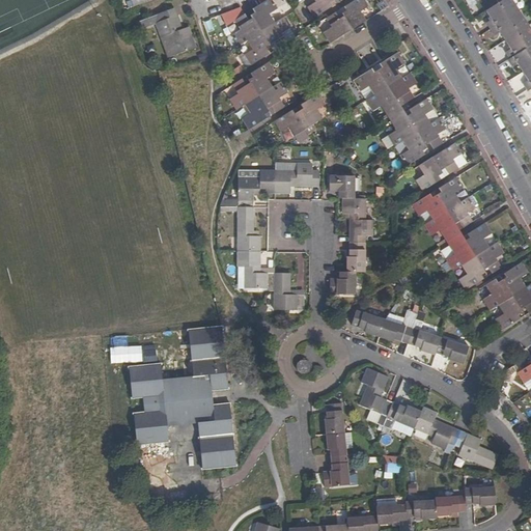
[(272,0),(267,0),(253,9),(255,12),(250,16),(252,18),(248,21),(245,15),(234,21),(240,29),(231,34),(239,46),(247,40),(252,49),(244,54),(250,65),(269,54),(267,50),(271,47),(269,45),(274,42),(278,48),(287,43),(282,33),(290,28),(283,17),(275,22),(269,14),(277,8),(272,0)]
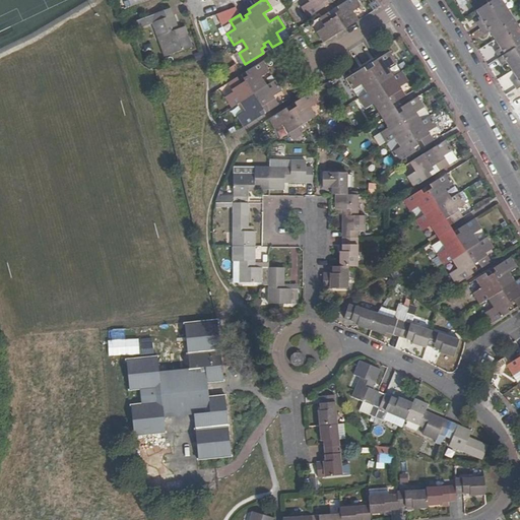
[(300,7),(307,18),(324,6),(322,3),(326,0),(332,0),(333,1),(334,0),(307,0),(308,2),(300,7)]
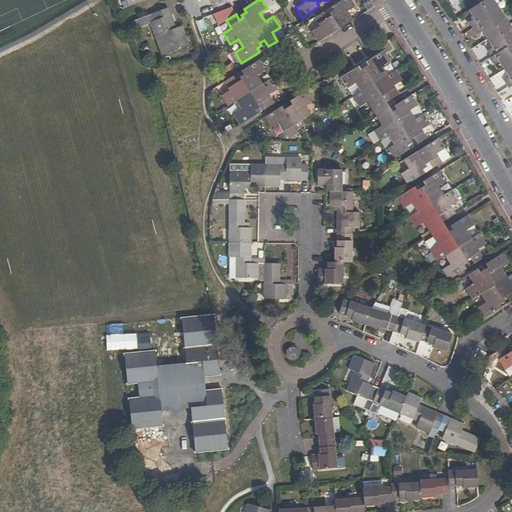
[(318,42),(353,20),(347,11),(356,5),(352,0),(341,0),(332,6),(334,10),(329,13),(331,15),(327,18),(323,11),(313,18),(319,26),(311,31),(318,42)]
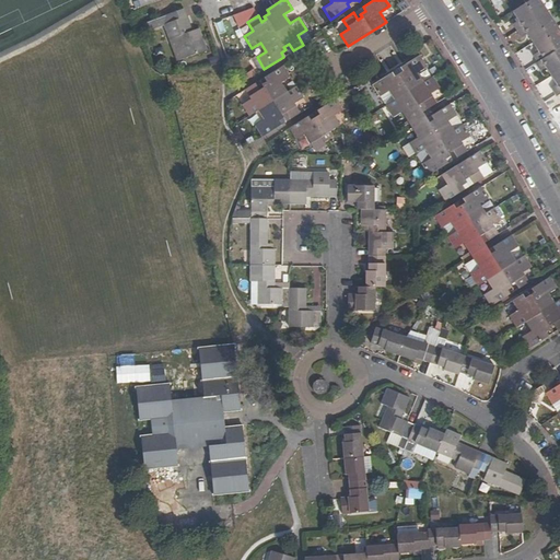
[(528,0),(525,2),(513,10),(520,20),(514,24),(517,30),(547,10),(540,0),(528,0)]
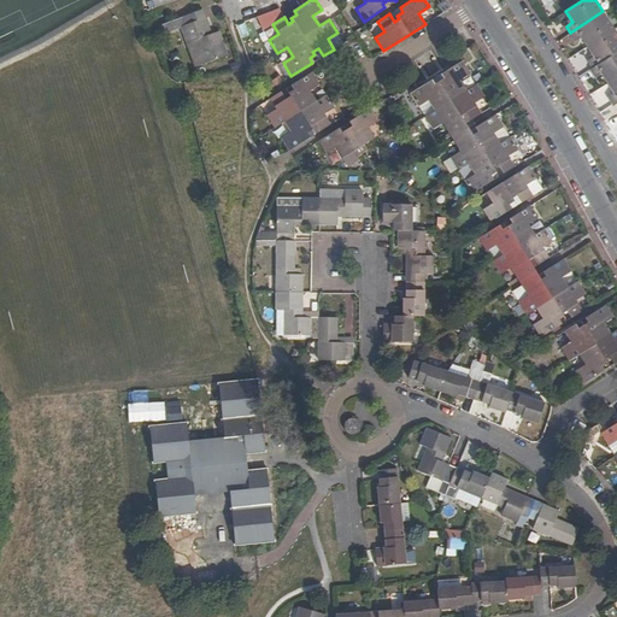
[(203,10),(170,21),(174,30),(181,28),(187,43),(194,41),(203,64),(228,56),(222,37),(213,41),(203,10)]
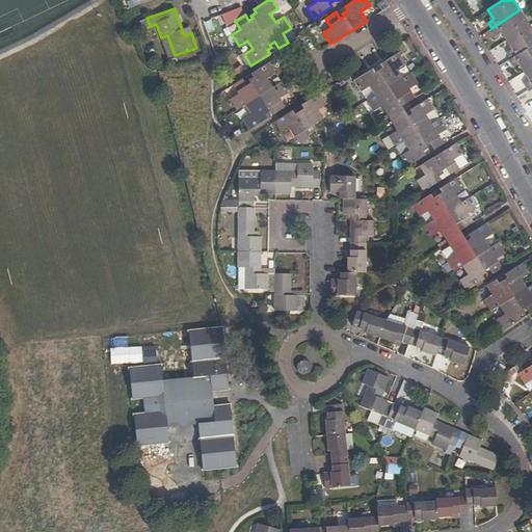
[(520,9),(491,28),(497,36),(502,32),(506,40),(529,25),(520,9)]
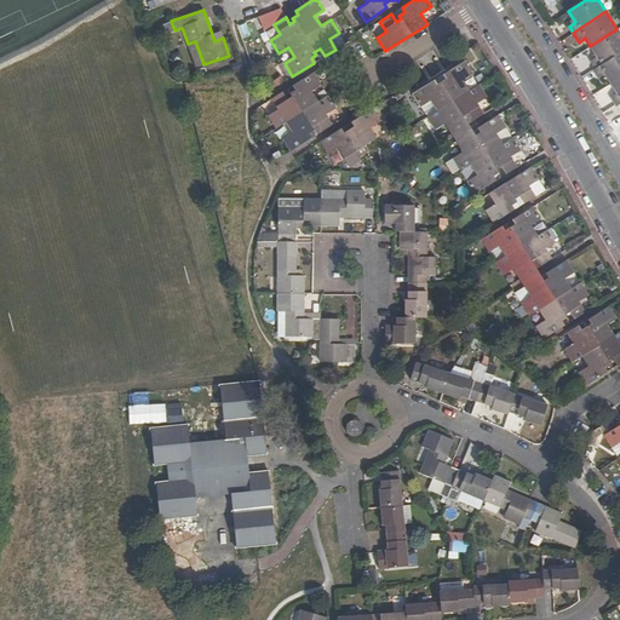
[(236,26),(241,38),(250,35),(246,22),(236,26)]
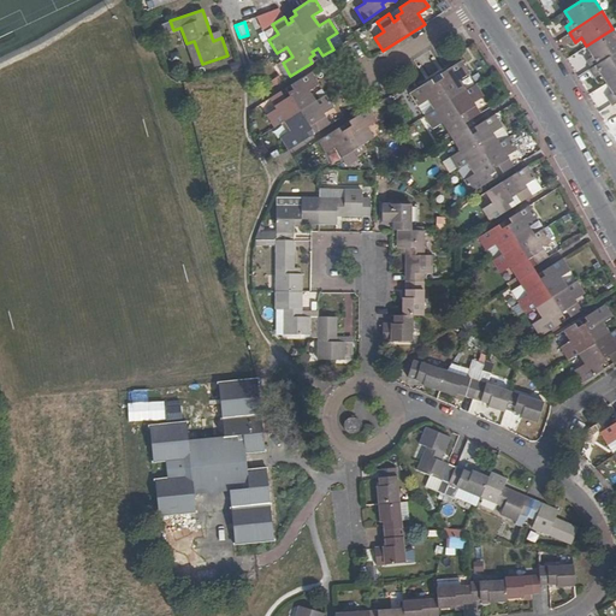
[(615,33),(612,29),(586,46),(592,55),(587,59),(592,67),(615,51),(615,33)]
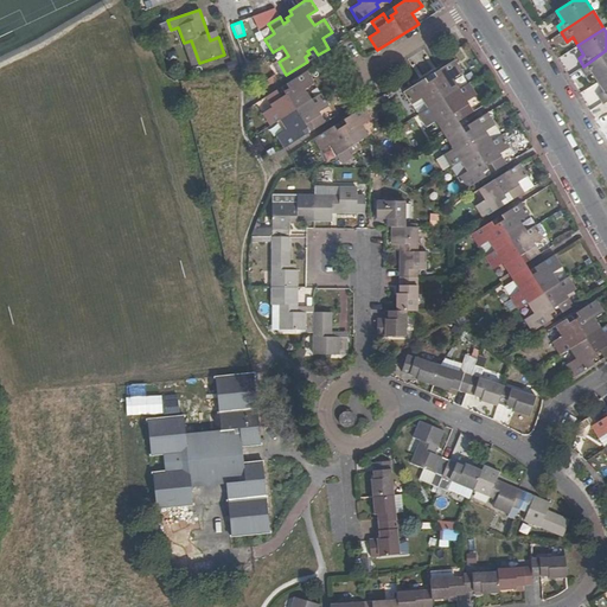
[(606,50),(583,66),(581,68),(586,76),(592,72),(598,82),(606,75),(606,50)]
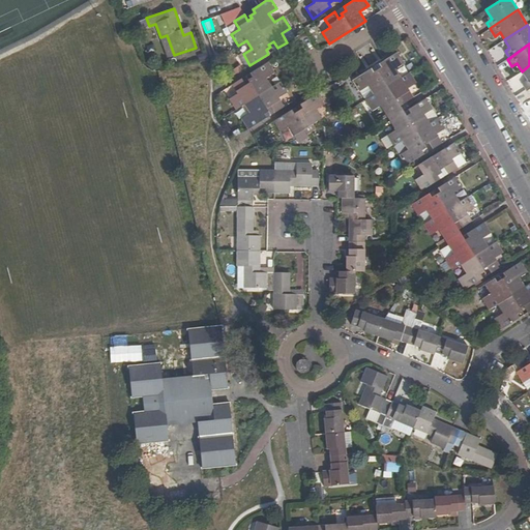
[(373,94),(364,100),(372,111),(380,106),(394,130),(386,135),(393,146),(402,141),(407,150),(399,155),(406,166),(423,154),(421,151),(425,148),(423,145),(429,142),(433,149),(442,143),(437,134),(445,128),(438,118),(430,123),(423,114),(433,109),(425,98),(408,110),(410,114),(406,116),(398,102),(401,99),(404,104),(413,97),(408,88),(416,83),(409,71),(401,77),(395,68),(404,63),(396,52),(379,64),(381,67),(373,72),(370,69),(352,81),(359,92),(367,86),(373,94)]
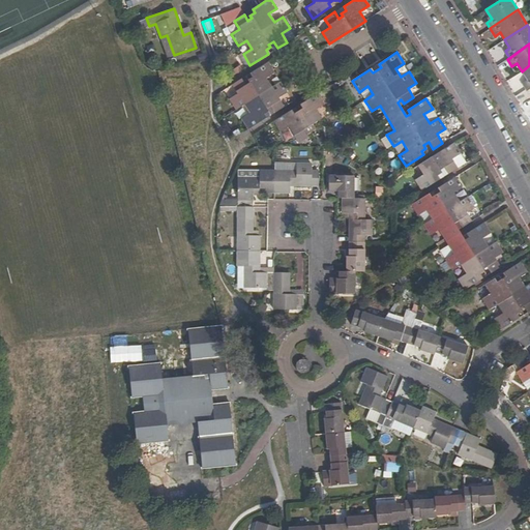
[(240,118),(247,129),(266,118),(264,114),(268,112),(266,109),(270,106),(274,113),(284,107),(278,97),(287,92),(280,81),(271,87),(266,78),(274,72),(267,62),(245,76),(249,83),(245,85),(241,78),(232,84),(237,93),(229,98),(235,110),(244,105),(249,113),(240,118)]
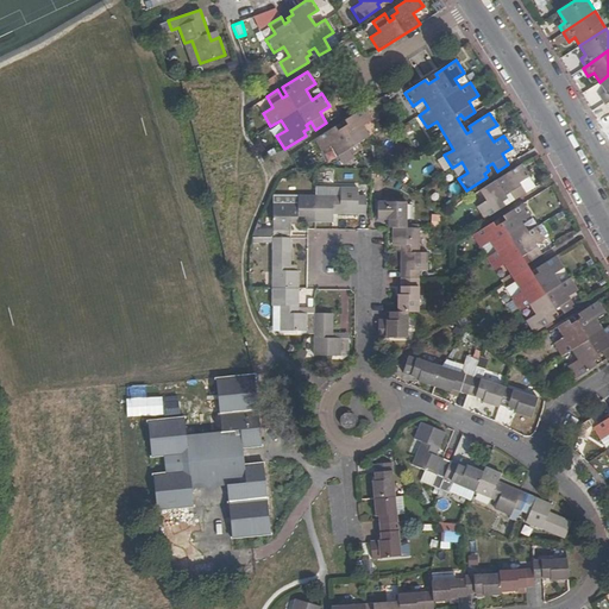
[(413,106),(419,115),(428,108),(422,99),(413,106)]
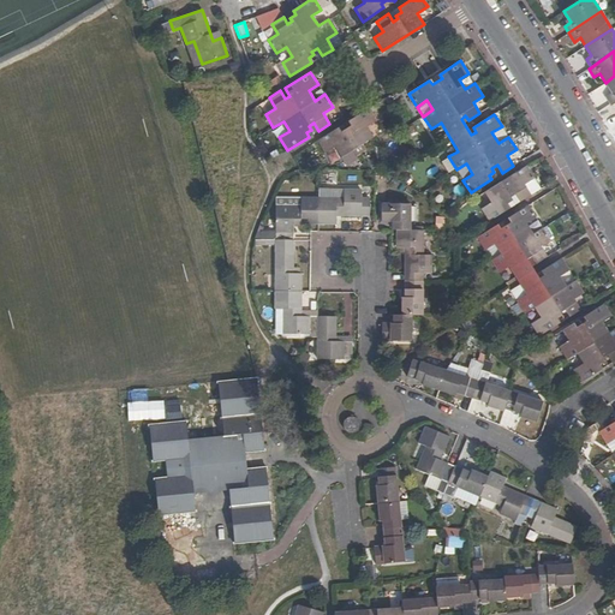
[(369,108),(358,114),(347,121),(351,125),(340,132),(338,127),(316,141),(324,154),(334,148),(341,157),(374,137),(366,127),(377,120),(369,108)]
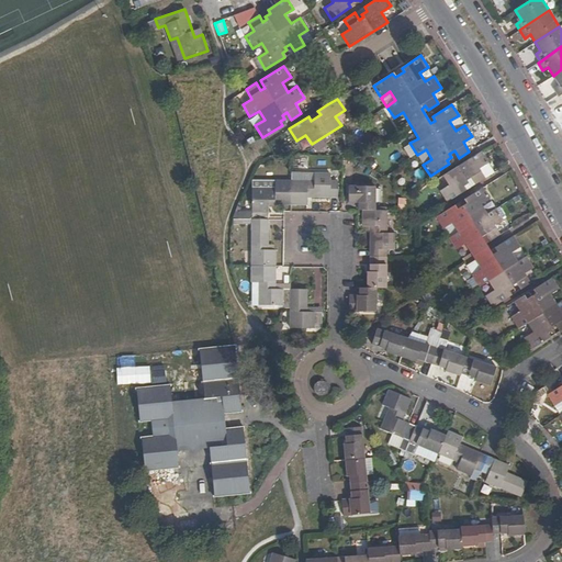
[(489,163),(481,150),(442,176),(448,184),(439,191),(447,202),(465,190),(463,187),(468,183),(467,180),(471,177),(475,184),(485,178),(480,169),(489,163)]
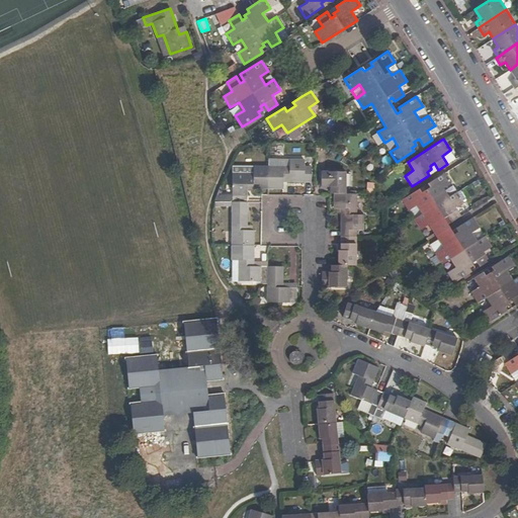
[(311,182),(311,167),(304,167),(304,160),(288,160),(288,166),(268,166),(268,189),(282,189),(283,182),(285,182),(311,182)]
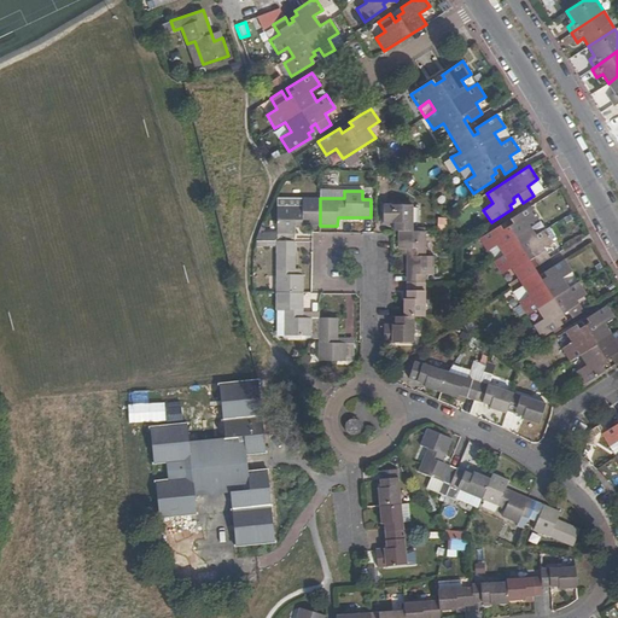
[(320,226),(320,198),(278,198),(277,240),(295,242),(295,235),(295,226),(320,226)]
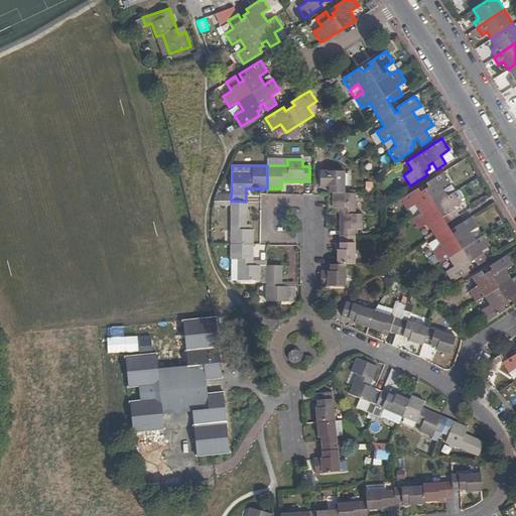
[(333,186),(333,192),(344,192),(344,171),(319,170),(319,185),(333,186)]
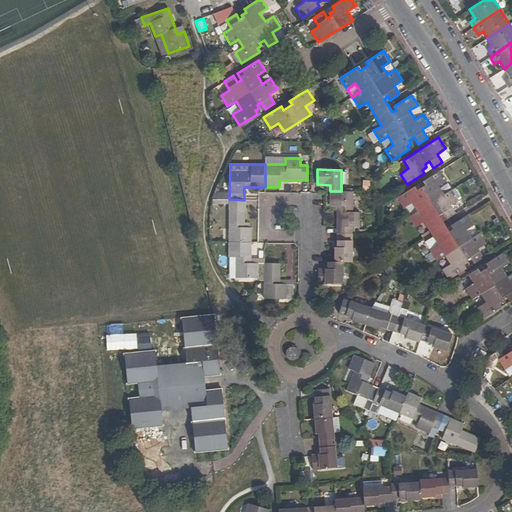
[(416,190),(413,186),(396,197),(403,208),(411,203),(416,212),(409,217),(415,227),(423,222),(438,245),(430,250),(436,261),(444,255),(450,264),(442,269),(448,280),(465,269),(463,265),(468,263),(466,260),(470,257),(474,264),(483,258),(478,249),(486,244),(479,234),(471,239),(466,230),(474,225),(467,214),(450,225),(453,229),(448,231),(440,219),(445,216),(447,219),(456,213),(450,205),(458,200),(452,189),(443,194),(438,186),(446,181),(439,170),(422,181),(424,185),(416,190)]
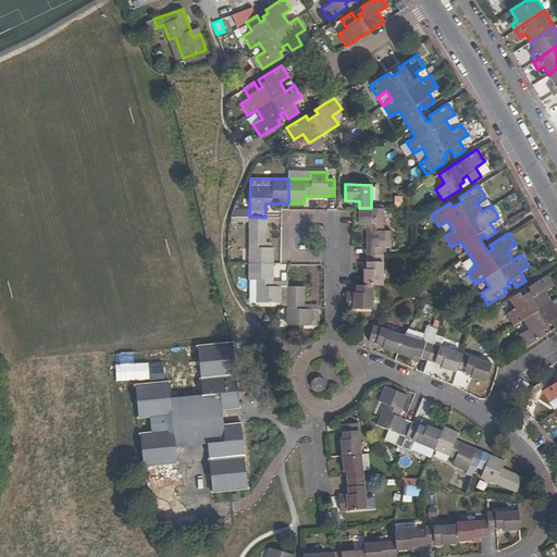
[(367,229),(366,255),(383,255),(383,247),(391,247),(391,231),(383,231),(383,208),(371,208),(359,208),(359,224),(362,224),(362,229),(367,229)]
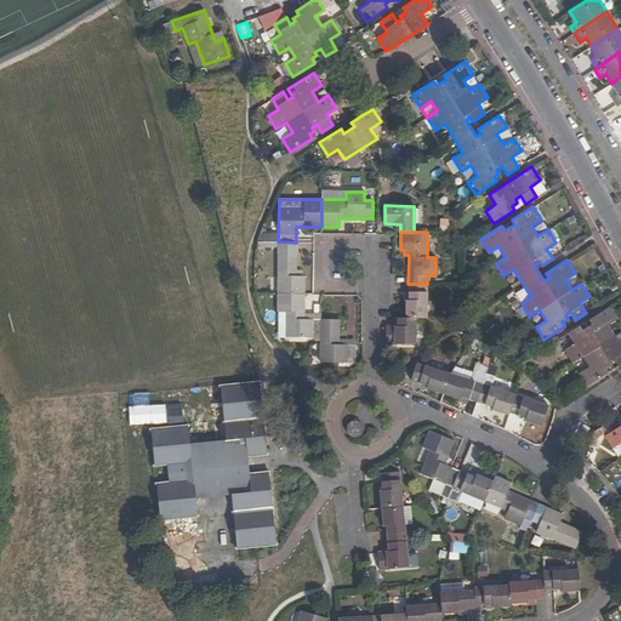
[(296,243),(278,241),(278,294),(305,294),(305,275),(295,275),(296,243)]
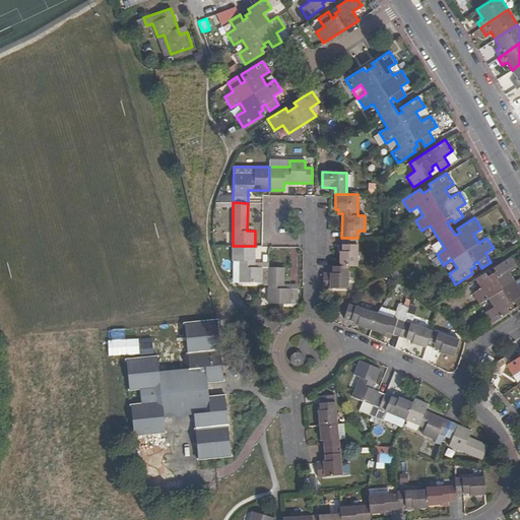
[(339,266),(347,266),(358,266),(358,238),(341,238),(341,251),(339,251),(339,266)]
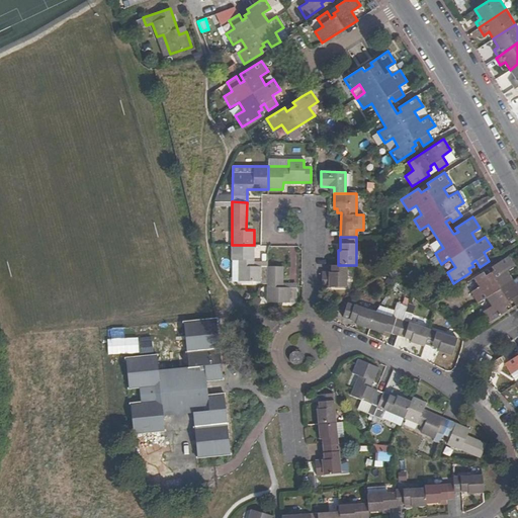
[(254,245),(232,245),(231,260),(238,260),(238,281),(260,281),(260,284),(267,283),(266,266),(253,266),(254,245)]
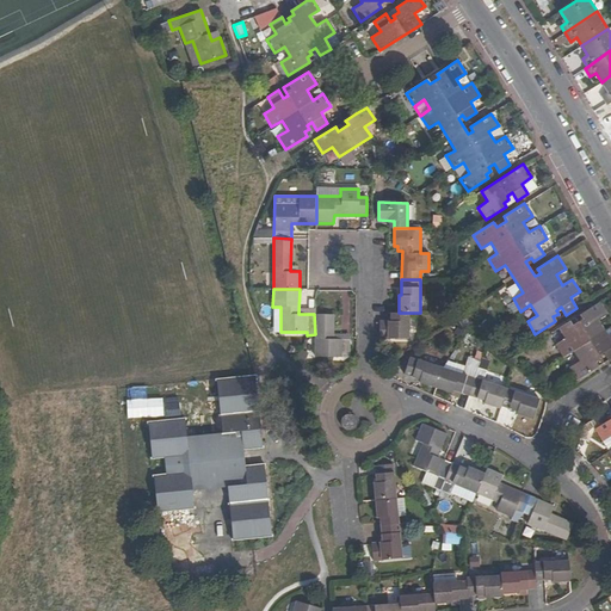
[(608,360),(610,358),(610,325),(604,329),(599,320),(608,314),(599,302),(579,314),(582,319),(572,326),(569,321),(559,328),(565,338),(555,344),(563,357),(573,351),(579,360),(569,366),(578,380),(598,366),(596,362),(600,358),(599,355),(603,352),(608,360)]
